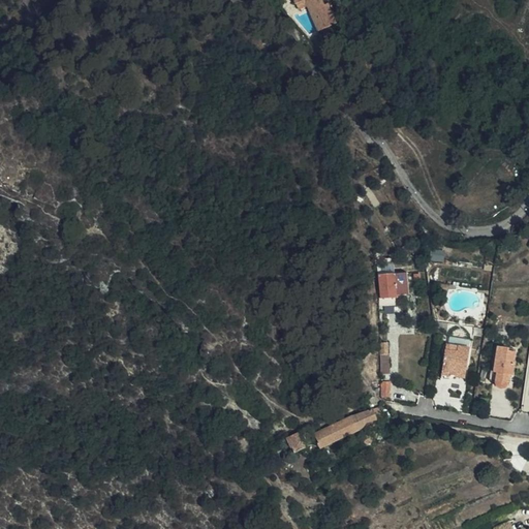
[(333,26),(319,0),(292,0),(296,6),(305,2),(319,33),(333,26)]
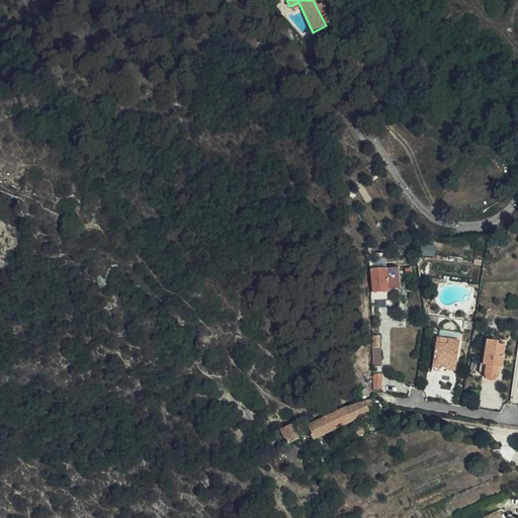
[(372,288),(372,293),(386,291),(387,294),(395,293),(395,288),(401,287),(398,267),(370,269),(371,278),(372,286),(372,288)]
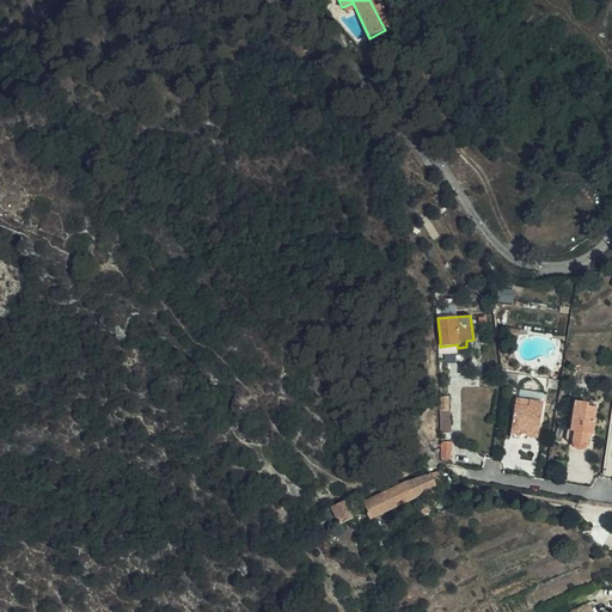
[(540,441),(546,404),(516,399),(515,408),(514,409),(509,440),(522,442),(522,440),(528,441),(530,439),(540,441)]
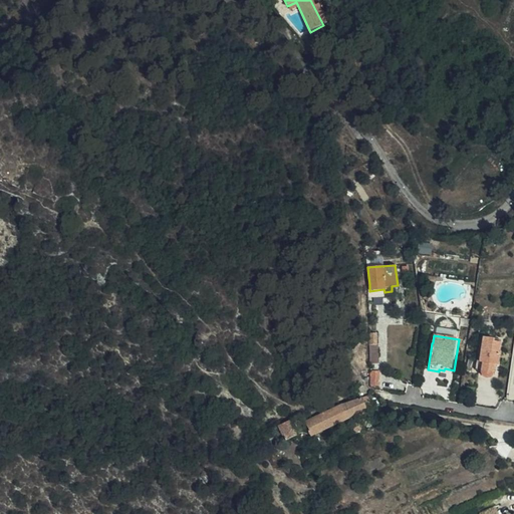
[(497,374),(502,341),(483,338),(480,361),(477,360),(475,371),(482,372),(482,375),(484,378),(487,379),(491,379),(493,377),(494,374),(497,374)]
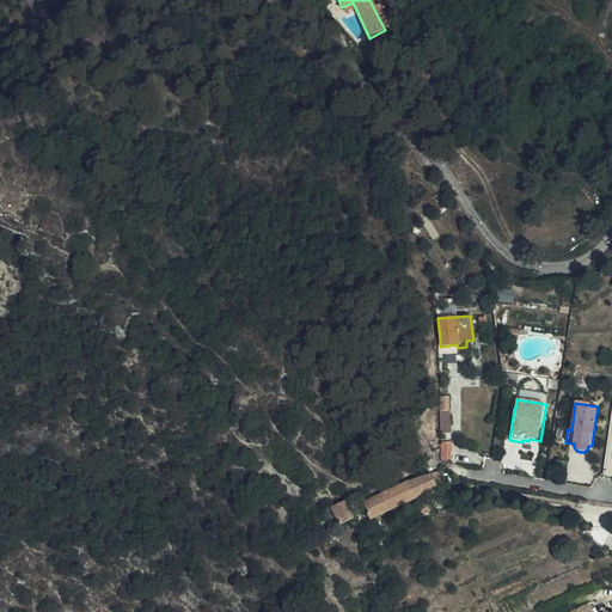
[(442,442),(442,460),(452,461),(452,442),(442,442)]
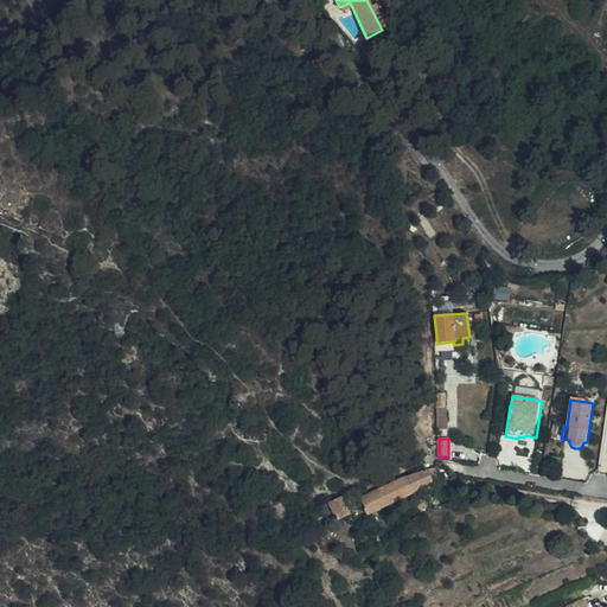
[(366,516),(410,497),(414,494),(419,487),(433,483),(427,471),(383,491),(383,489),(362,498),(366,510),(364,511),(366,516)]
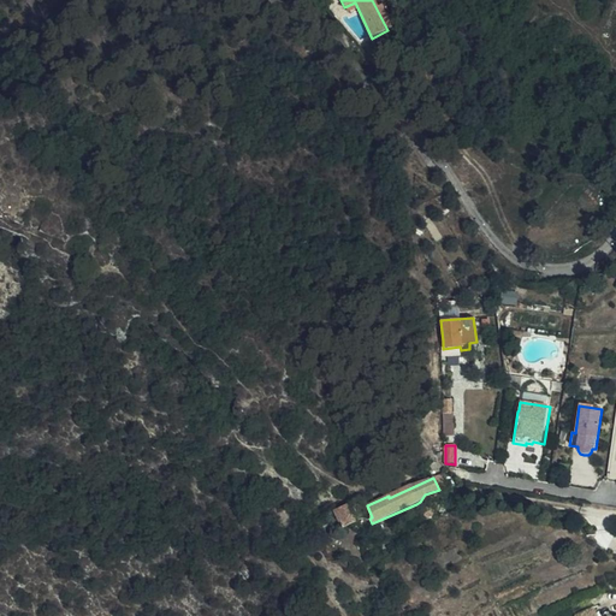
[(333,509),(342,527),(359,520),(349,502),(333,509)]
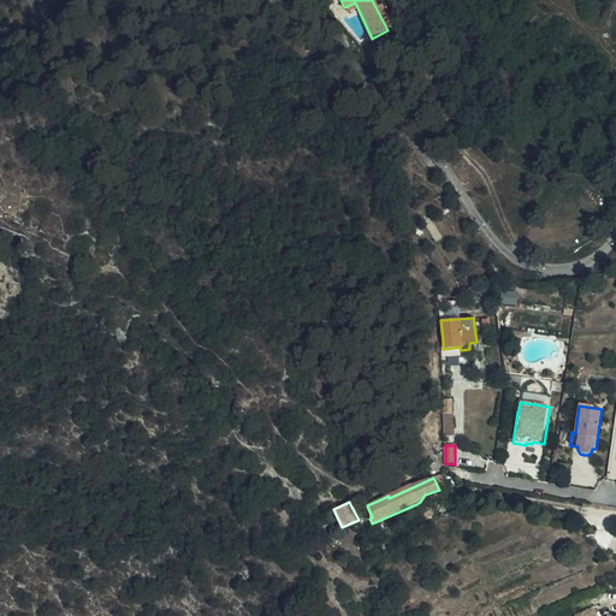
[(418,525),(438,514),(433,505),(413,516),(418,525)]
